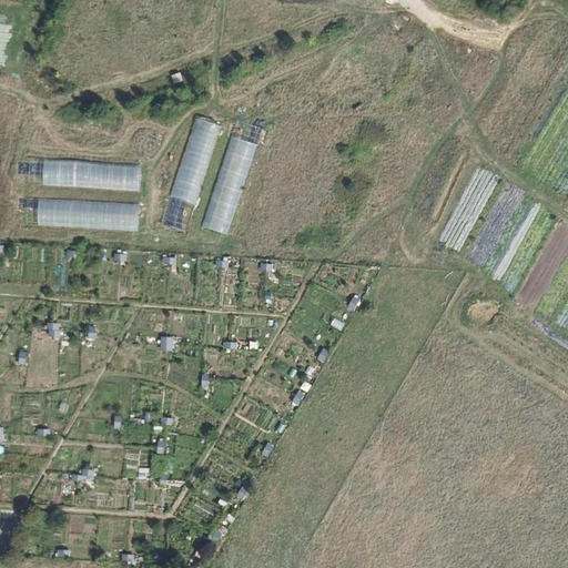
[(172,74),(174,83),(183,81),(181,72),(172,74)]
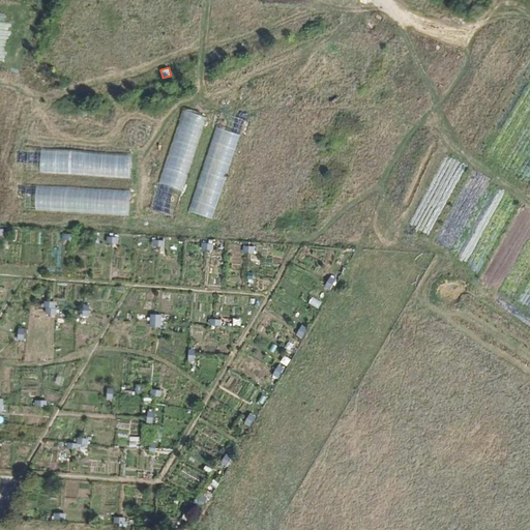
[(175,216),(205,116),(182,110),(156,197),(163,199),(159,211),(175,216)]
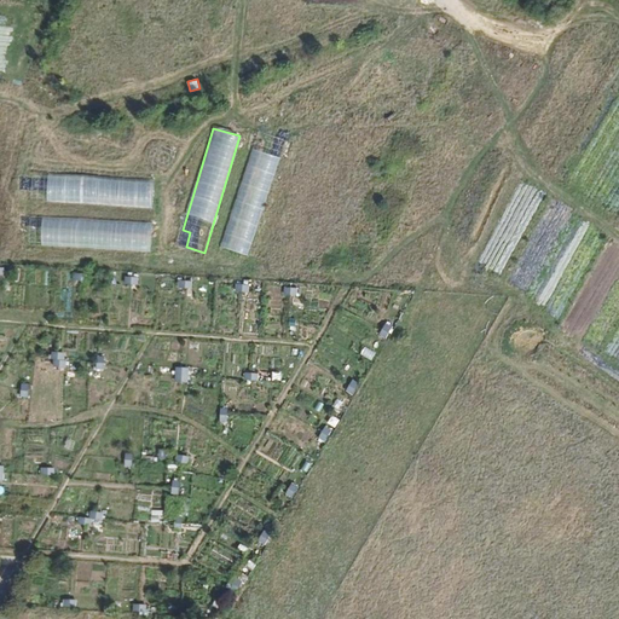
[(220,247),(249,256),(281,156),(252,148),(220,247)]
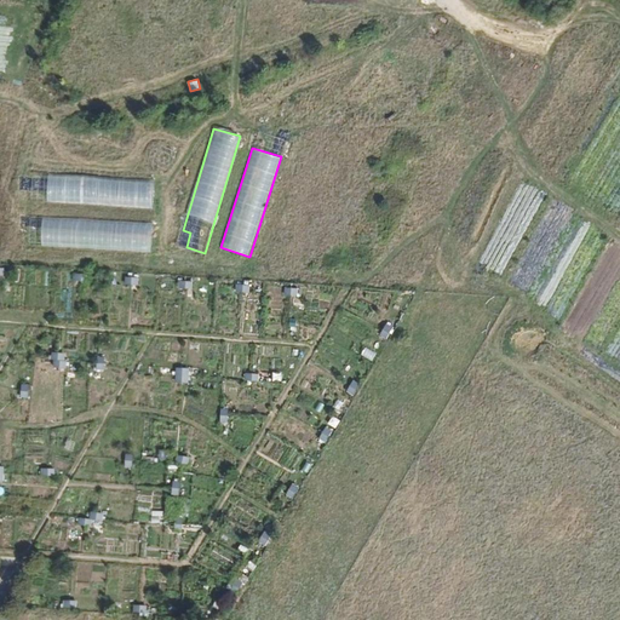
[(49,173),(47,204),(153,208),(155,179),(49,173)]
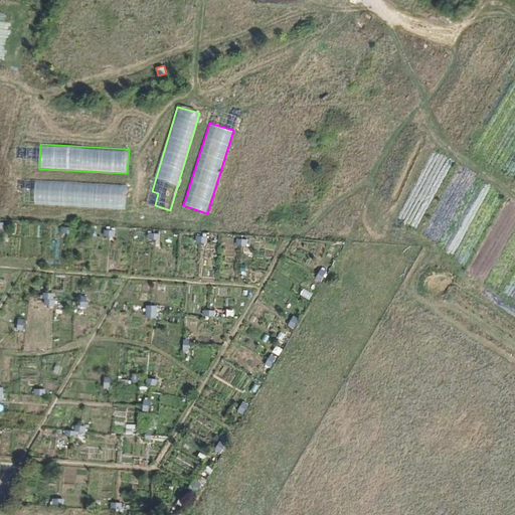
[(31,205),(127,209),(128,184),(32,180),(31,205)]
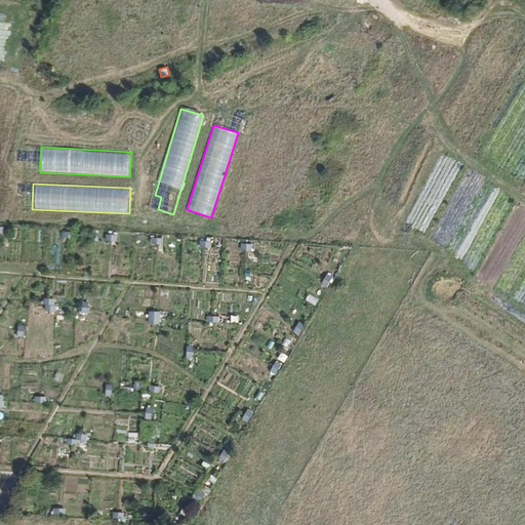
[(308,294),(314,300),(320,293),(315,288),(308,294)]
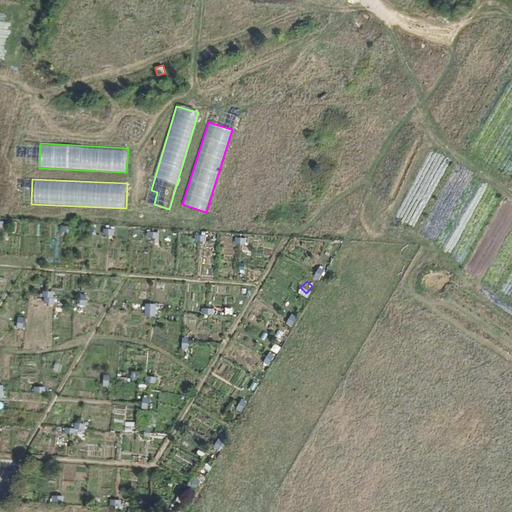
[(55,299),(56,294),(46,293),(46,299),(49,299),(49,304),(58,305),(59,299),(55,299)]
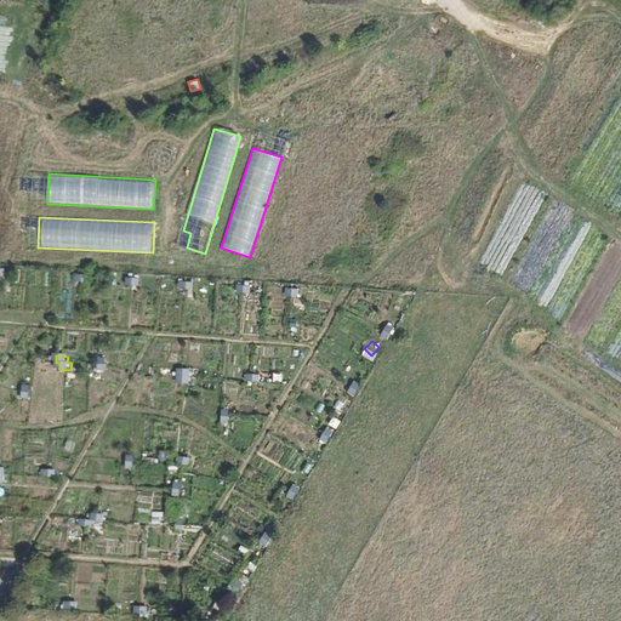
[(180,371),(178,383),(191,385),(192,372),(180,371)]
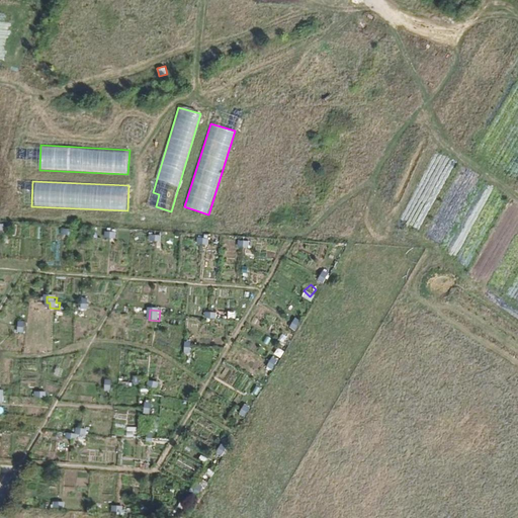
[(299,326),(295,323),(290,332),(294,335),(299,326)]
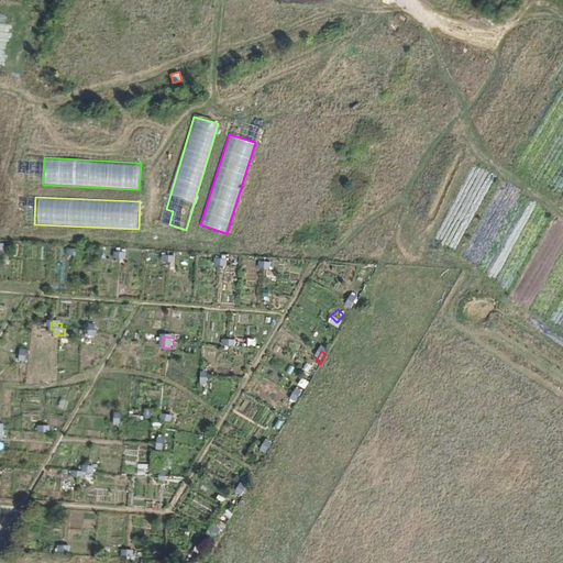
[(301,377),(298,386),(306,389),(310,381),(301,377)]
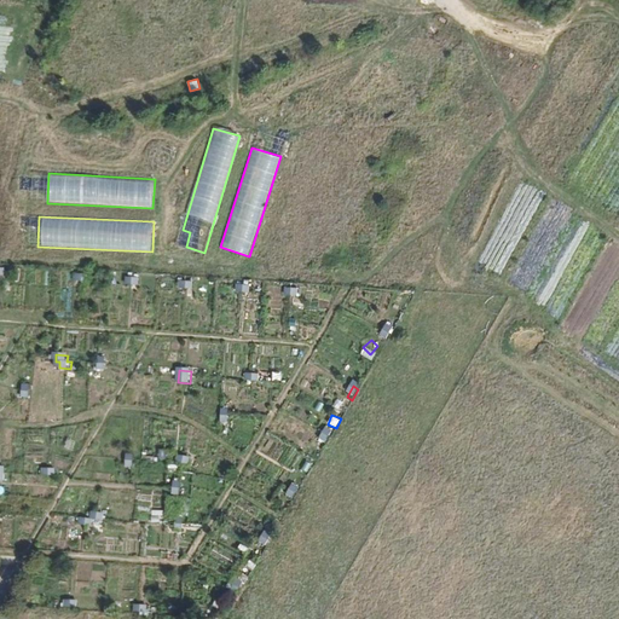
[(330,437),(325,434),(319,444),(324,447),(330,437)]
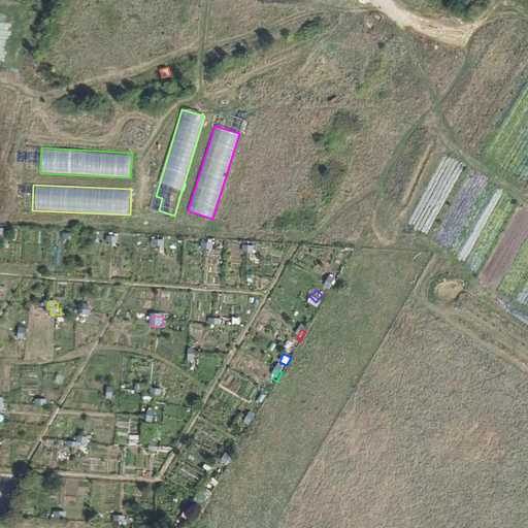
[(121,400),(121,394),(113,394),(114,387),(107,387),(106,400),(121,400)]
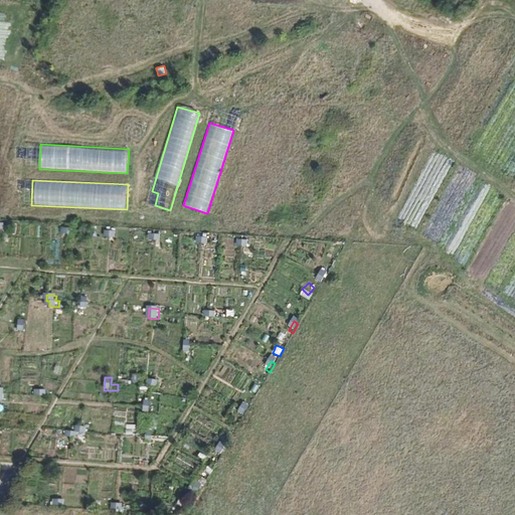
[(247,409),(243,406),(238,415),(242,417),(247,409)]
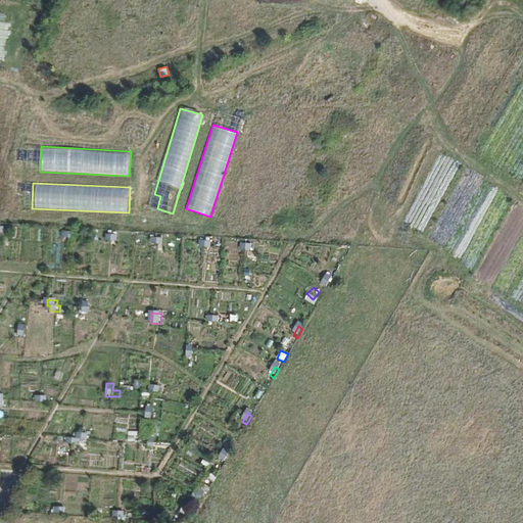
[(88,437),(77,436),(77,441),(68,441),(67,447),(78,447),(79,442),(88,443),(88,437)]
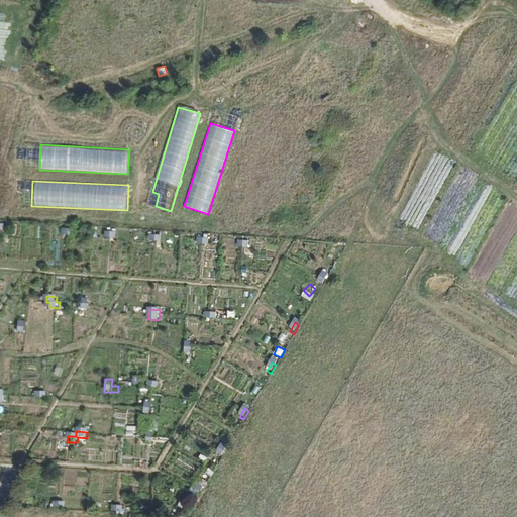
[(225,450),(221,448),(216,457),(220,459),(225,450)]
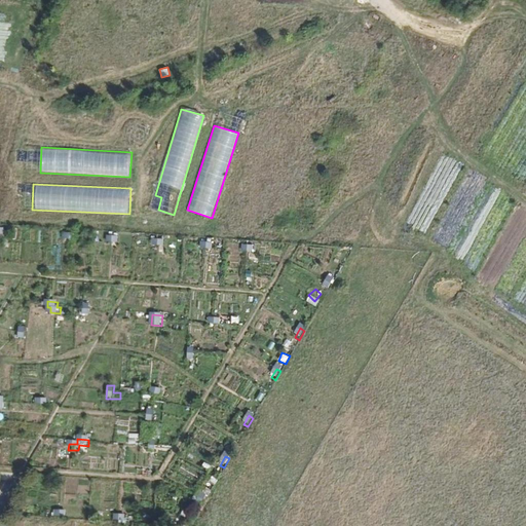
[(204,500),(200,498),(195,508),(199,510),(204,500)]
